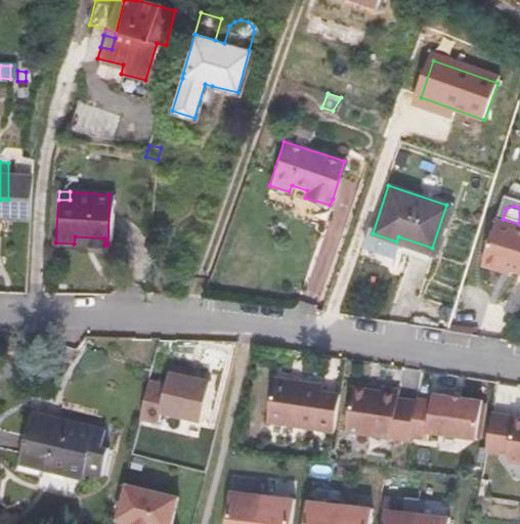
[(519,224),(503,219),(497,217),(483,257),(484,257),(487,263),(493,265),(501,263),(519,270),(519,224)]
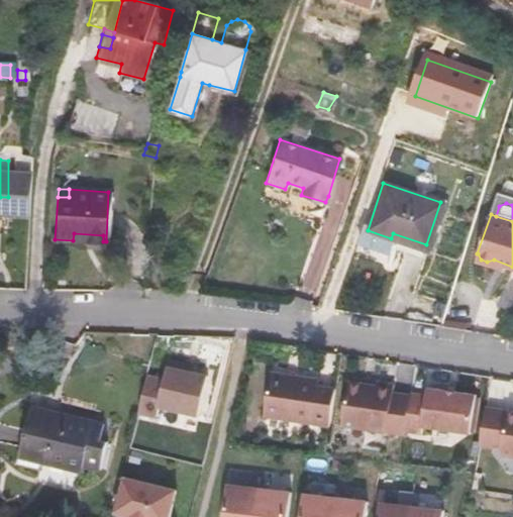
[(73,240),(103,241),(103,235),(74,233),(73,240)]
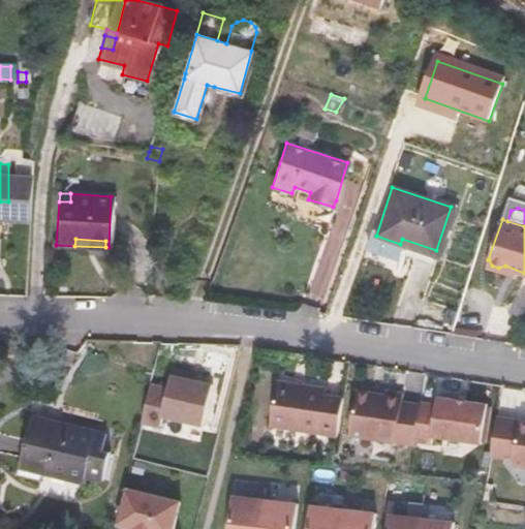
[(159,417),(203,429),(212,389),(201,386),(192,384),(194,375),(172,370),(166,391),(148,386),(140,424),(156,428),(159,417)]
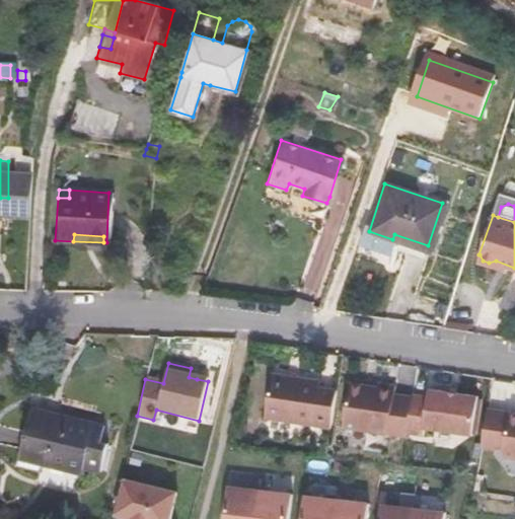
[(199,370),(191,368),(189,377),(197,379),(199,370)]
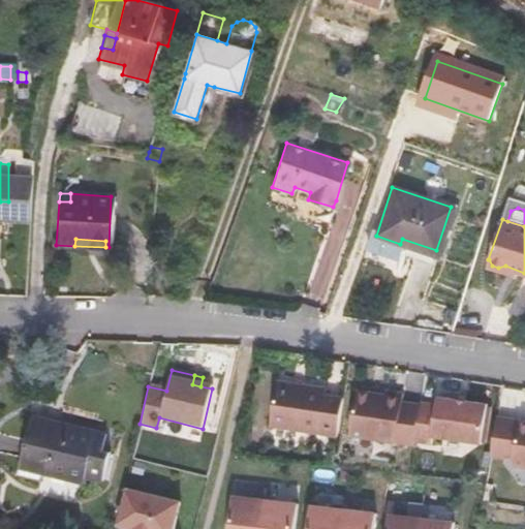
[(271,378),(265,423),(331,434),(337,396),(318,393),(319,386),(271,378)]
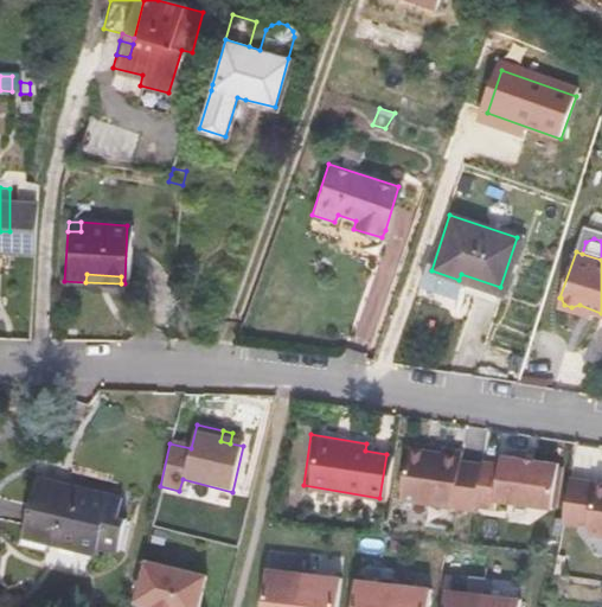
[(468,505),(468,504),(475,459),(454,455),(456,446),(436,442),(435,447),(403,442),(395,493),(468,505)]
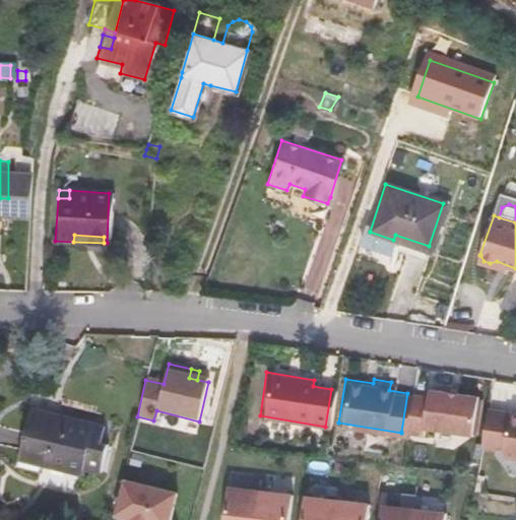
[(423,396),(407,393),(401,432),(416,434),(417,427),(465,434),(471,396),(424,388),(423,396)]
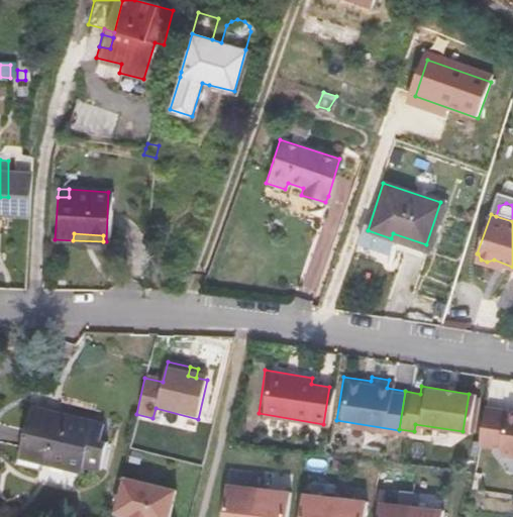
[(103,425),(89,421),(30,406),(18,456),(16,463),(36,469),(38,461),(77,471),(79,463),(99,469),(106,441),(99,439),(103,425)]
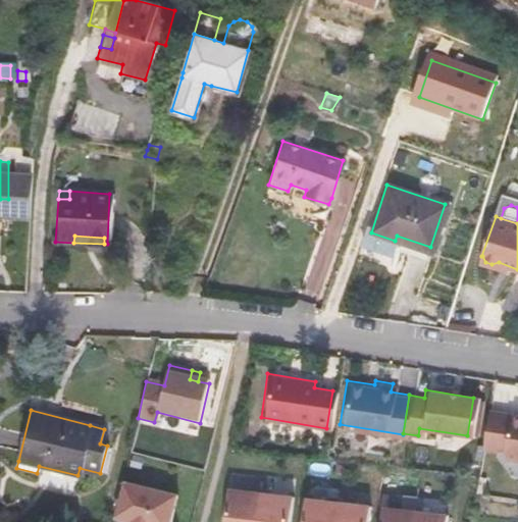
[(517,415),(484,410),(478,447),(501,450),(499,458),(517,460),(517,415)]
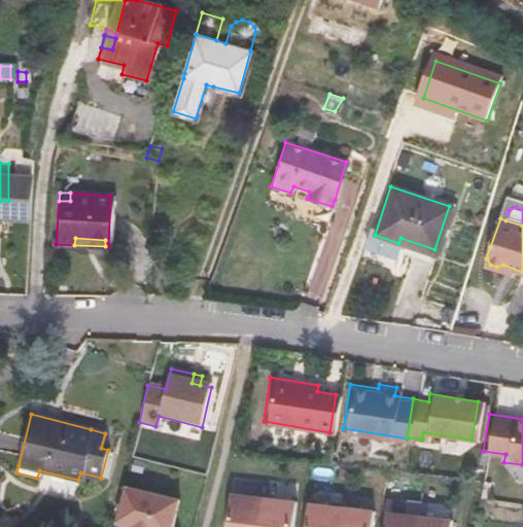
[(121,489),(113,525),(123,526),(170,526),(176,502),(121,489)]
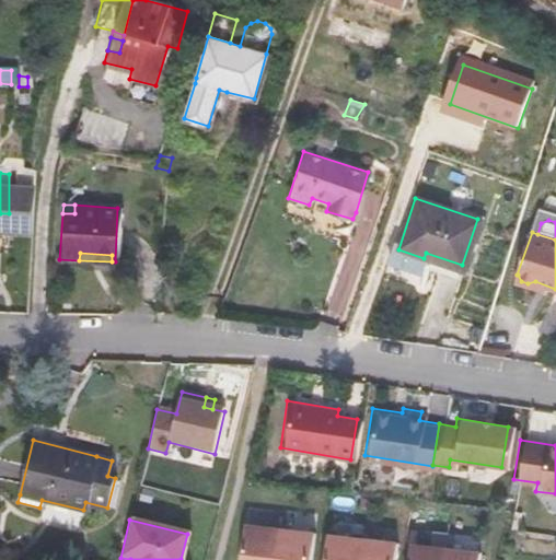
[(273,559),(277,527),(243,523),(238,559),(273,559)]
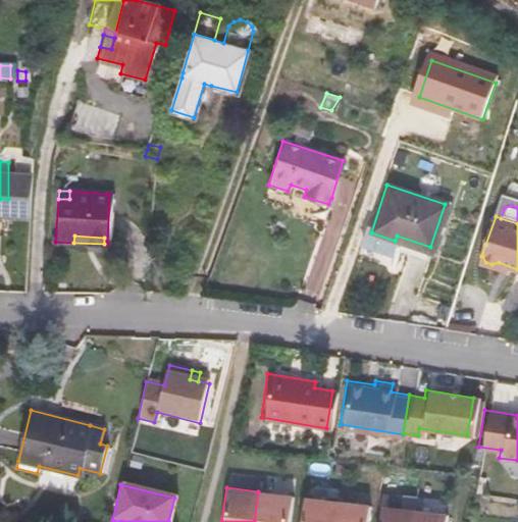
[(287,521),(290,494),(258,491),(254,521),(287,521)]
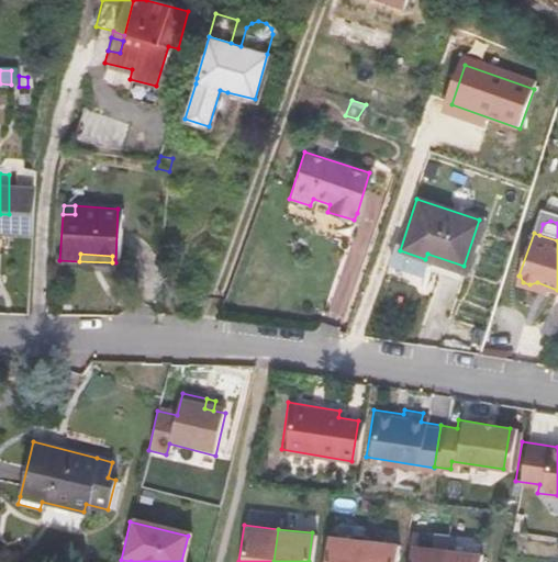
[(357,561),(360,542),(326,538),(323,561),(357,561)]
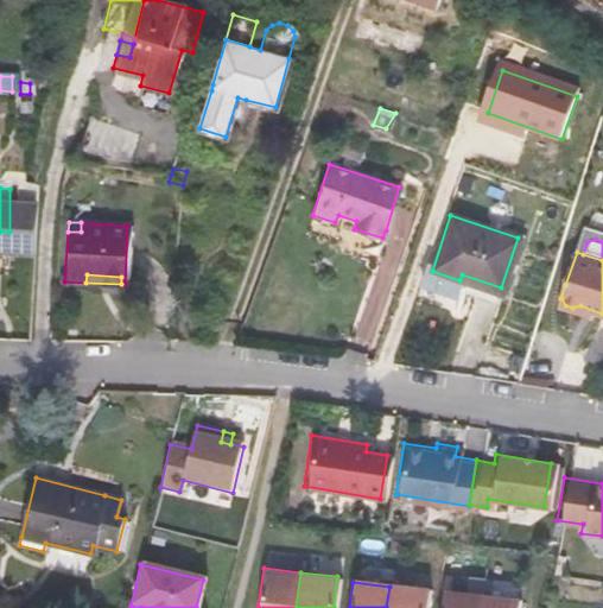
[(424,607),(426,590),(389,587),(386,607),(424,607)]
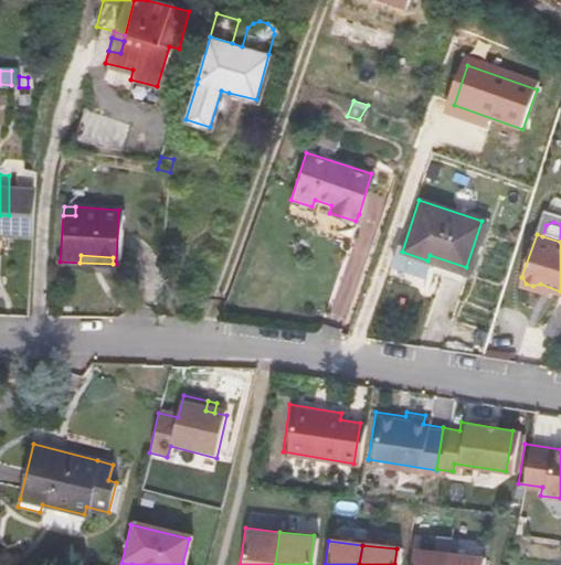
[(444,564),(446,554),(411,551),(409,564),(444,564)]
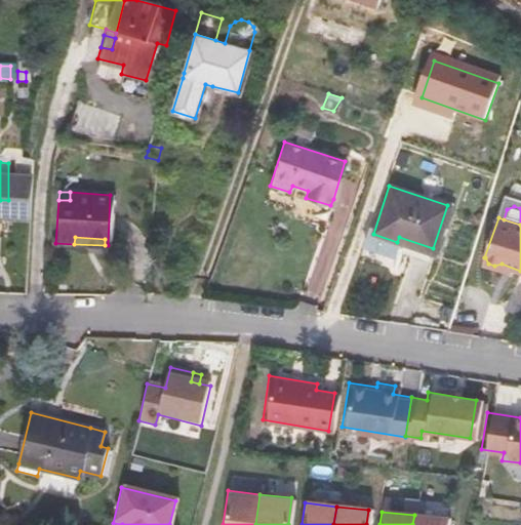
[(445,524),(446,519),(414,515),(412,524),(445,524)]
